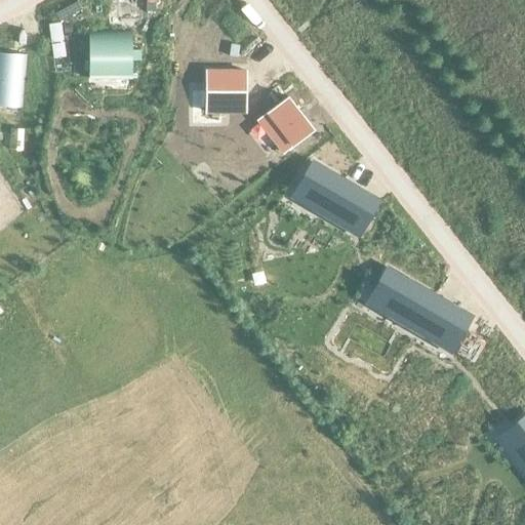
[(131,32),(90,32),(90,77),(131,77),(131,58),(139,58),(139,50),(131,50),(131,32)]
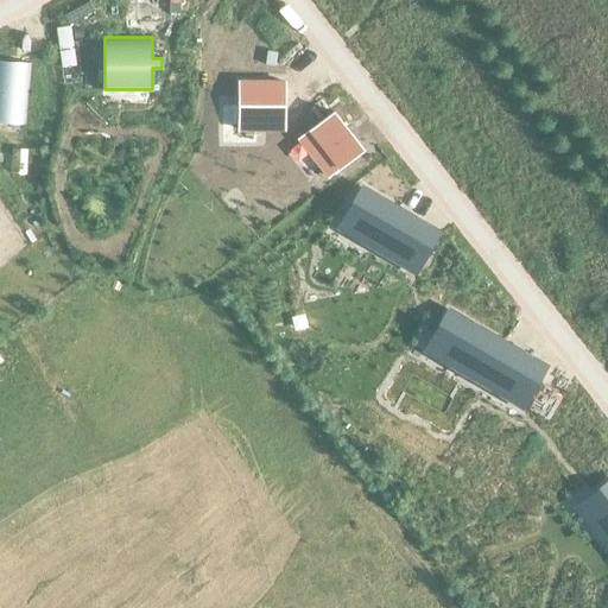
[(0,59),(0,122),(25,125),(31,63),(0,59)]
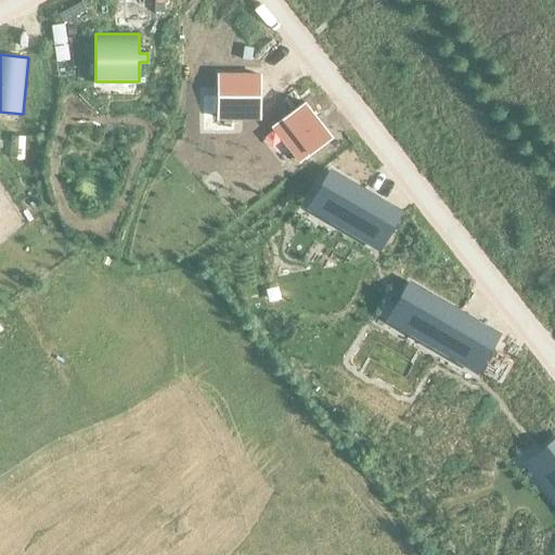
[(218,72),(218,119),(260,119),(260,72),(218,72)]
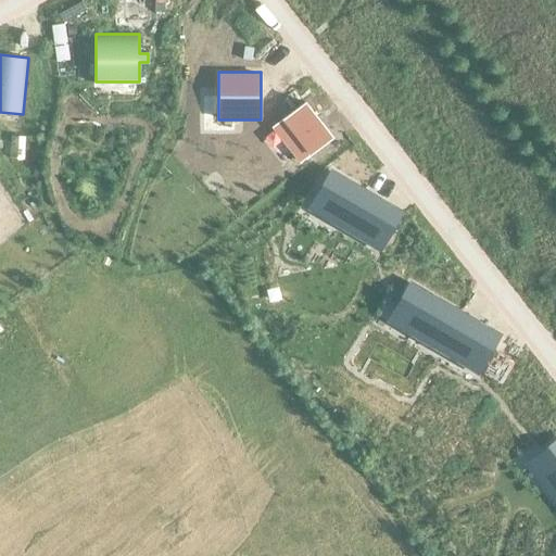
[(305,102),(274,127),(301,161),(332,136),(305,102)]
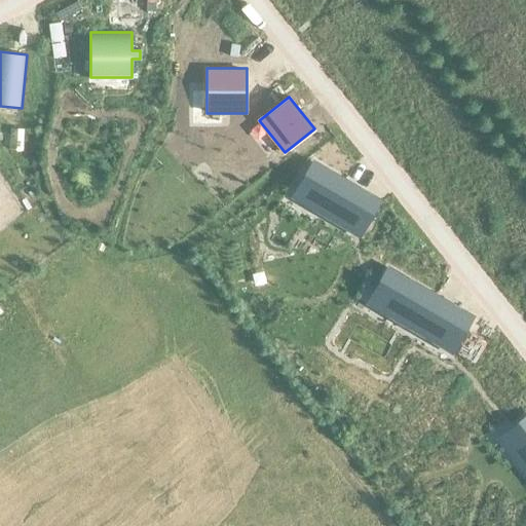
[(368,195),(313,163),(295,196),(348,228),(368,195)]
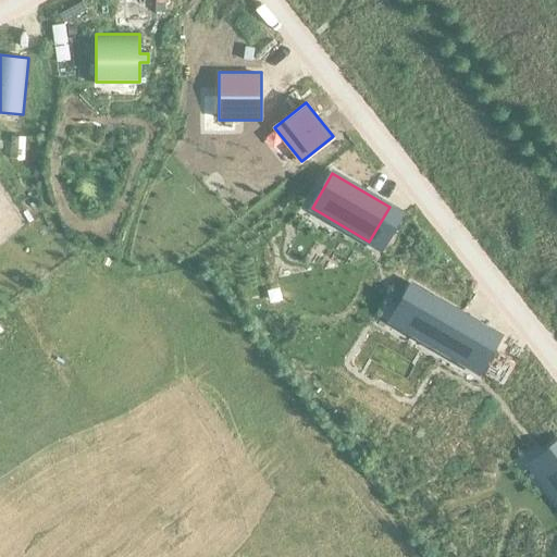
[(391,321),(478,371),(498,336),(410,286),(391,321)]
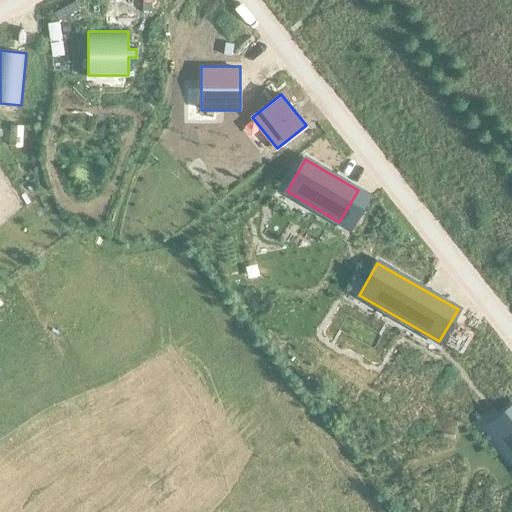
[(107,386),(100,389),(105,400),(112,397),(107,386)]
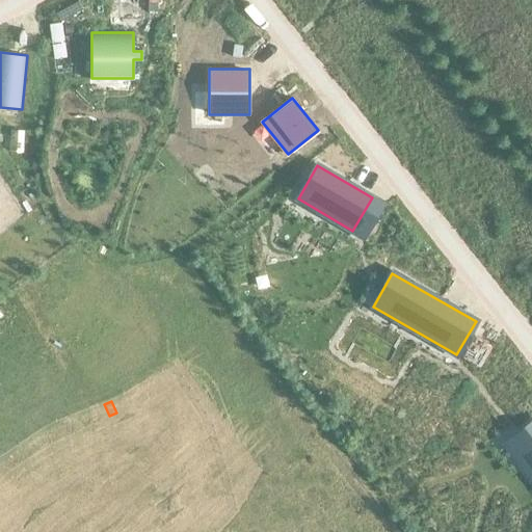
[(75,420),(68,424),(75,434),(81,430),(75,420)]
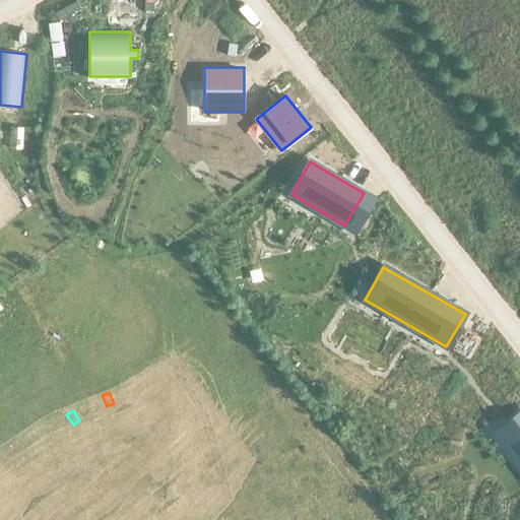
[(519,413),(496,434),(519,464),(519,413)]
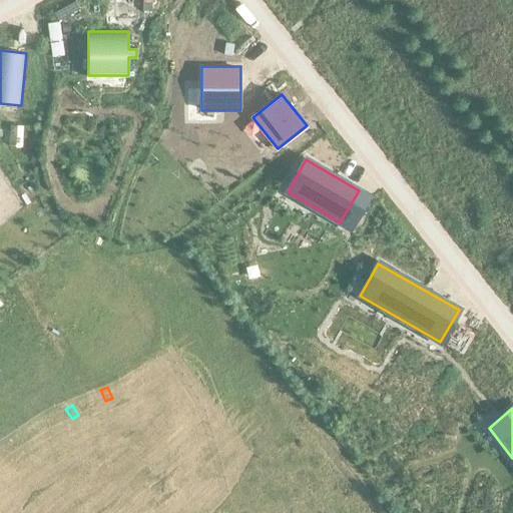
[(65,409),(58,413),(65,423),(72,419),(65,409)]
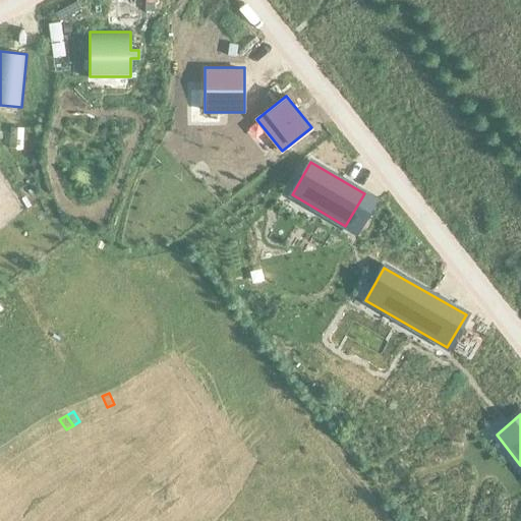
[(34,437),(26,442),(34,452),(41,447),(34,437)]
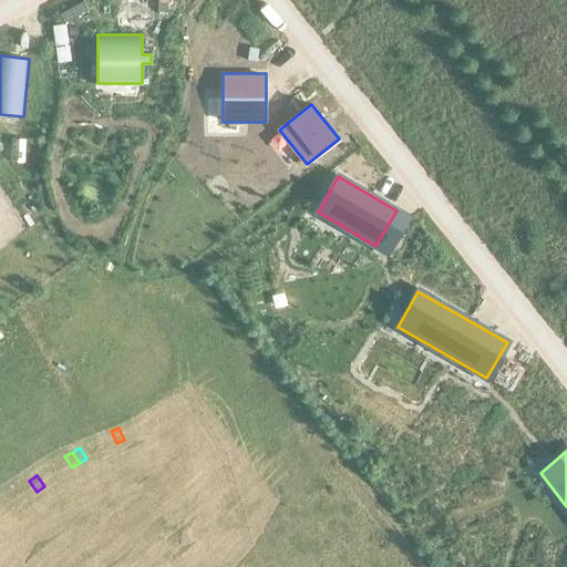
[(48,544),(38,549),(47,558),(53,554),(48,544)]
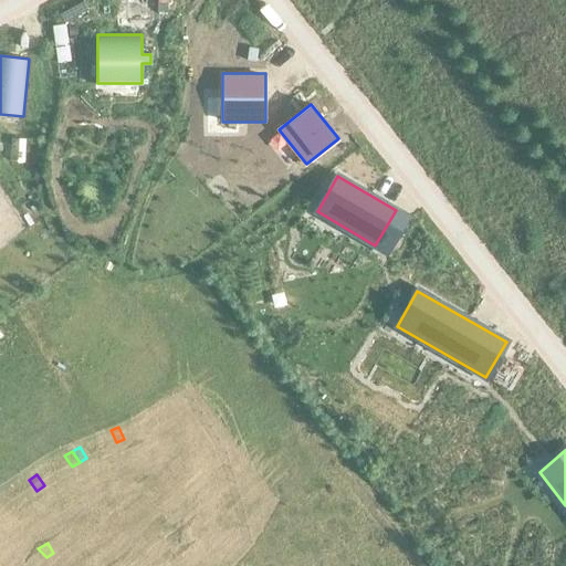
[(38,548),(31,557),(41,565),(46,557),(38,548)]
